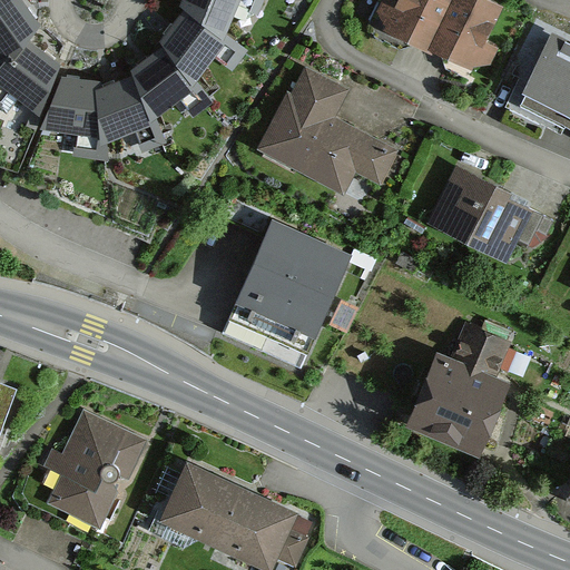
[(0,0),(0,66),(5,71),(28,43),(39,31),(15,0),(0,0)]
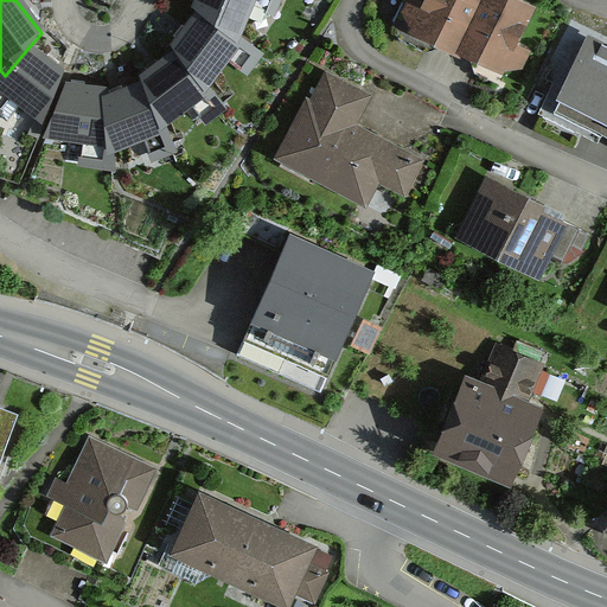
[(198,0),(193,13),(199,17),(240,44),(254,6),(273,14),(279,0),(198,0)]
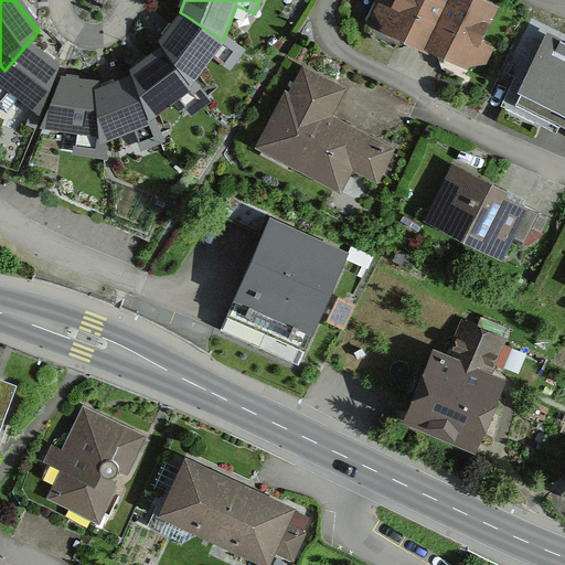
[(425,50),(448,0),(398,0),(385,30),(425,50)]
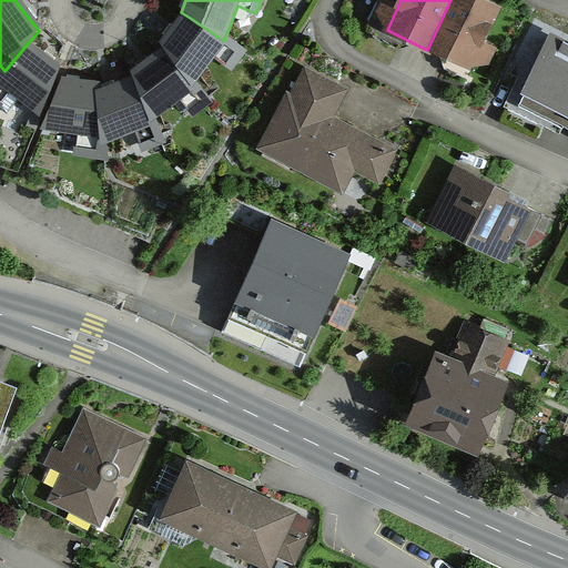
[(468,69),(495,14),(465,0),(450,0),(427,50),(468,69)]
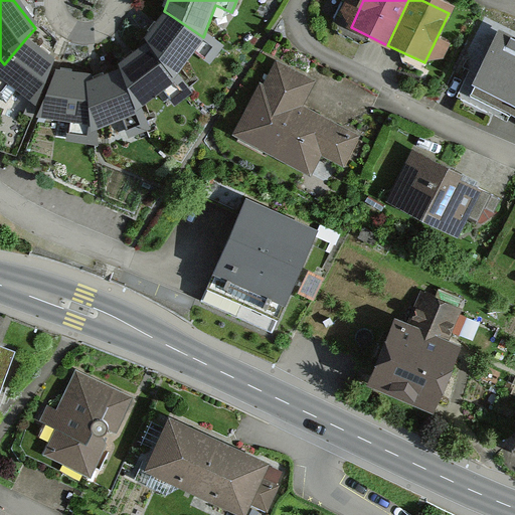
[(203,37),(169,14),(146,43),(150,47),(175,76),(195,52),(209,62),(218,47),(203,37)]
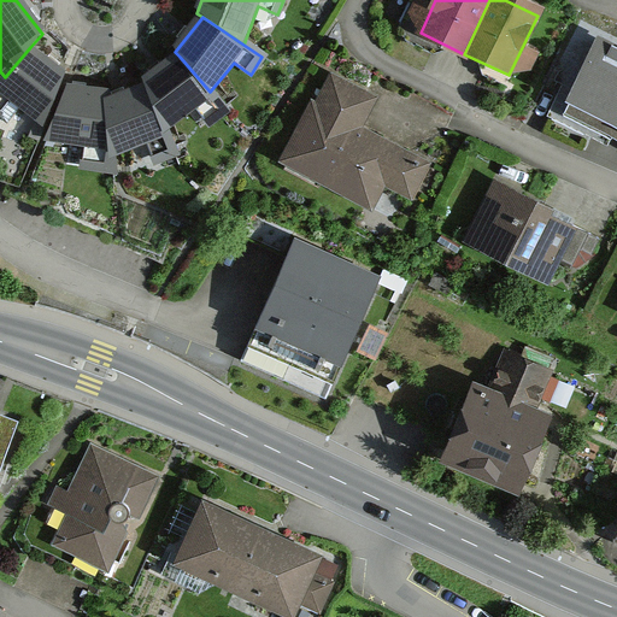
[(30,47),(5,77),(0,82),(0,183),(19,193),(50,133),(66,86),(70,77),(30,47)]
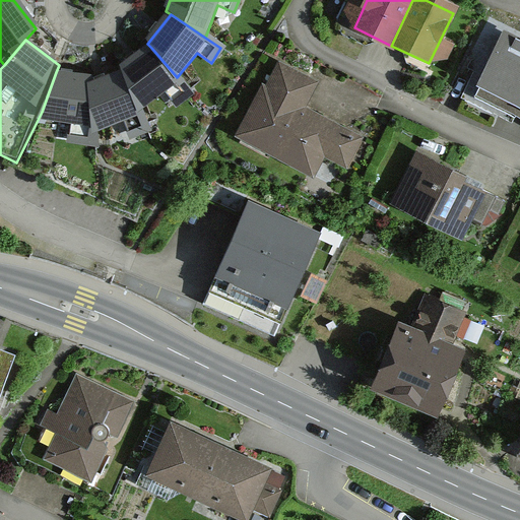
[(519,113),(519,110),(519,47),(504,40),(478,94),(519,113)]
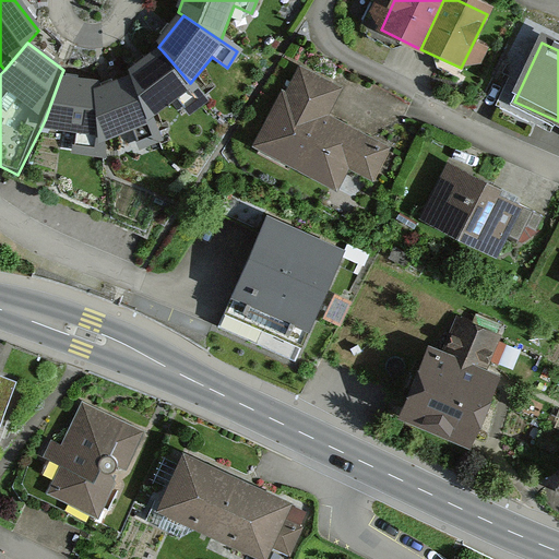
[(204,98),(190,83),(163,51),(128,72),(130,78),(149,122),(179,99),(189,114),(204,98)]
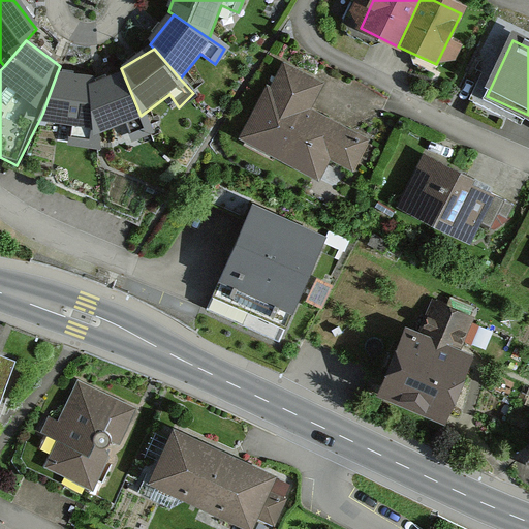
[(335,87),(290,64),(253,136),(334,177),(342,161),(361,169),(376,139),(322,113),(335,87)]
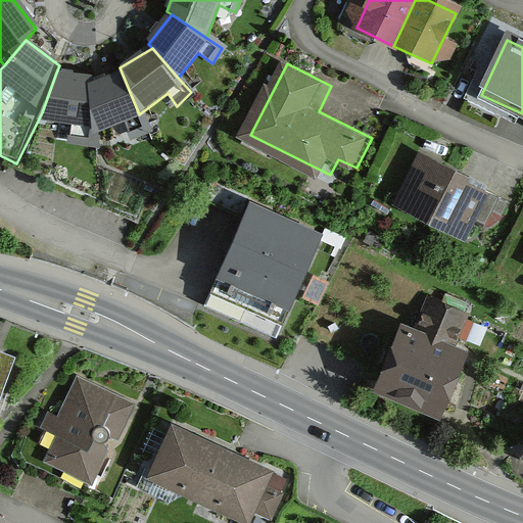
[(92,133),(90,86),(89,79),(56,73),(42,112),(37,125),(69,131),(66,145),(95,149),(92,133)]
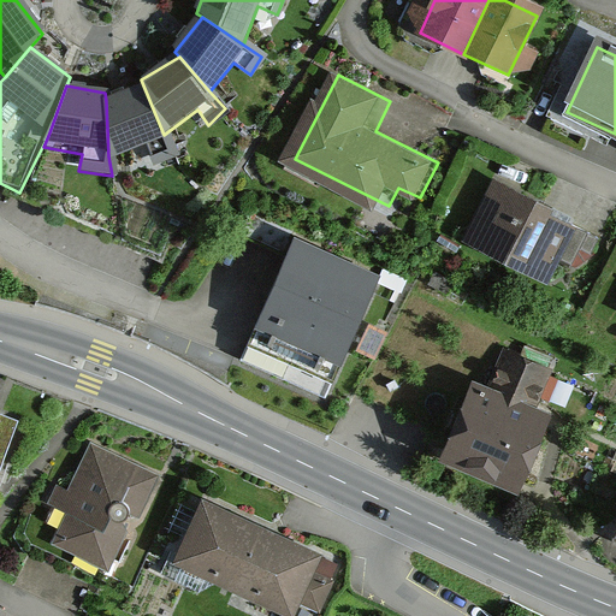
[(171,154),(164,135),(143,86),(106,101),(108,157),(143,144),(152,164),(171,154)]
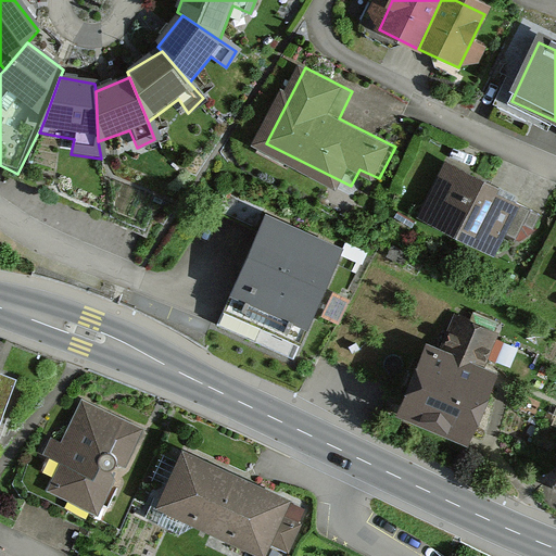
[(523,204),(445,164),(416,220),(494,261),(523,204)]
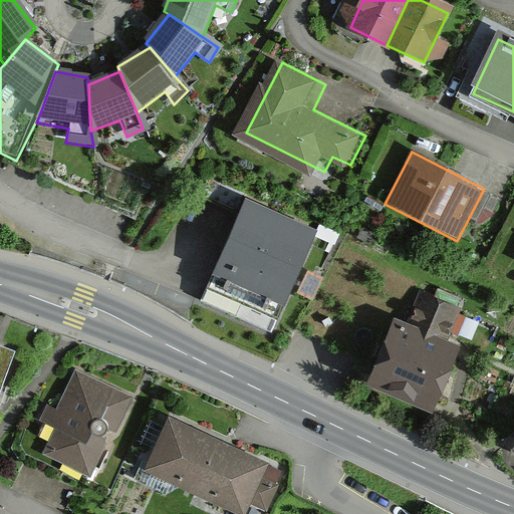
[(324,231),(249,202),(212,296),(287,326),(324,231)]
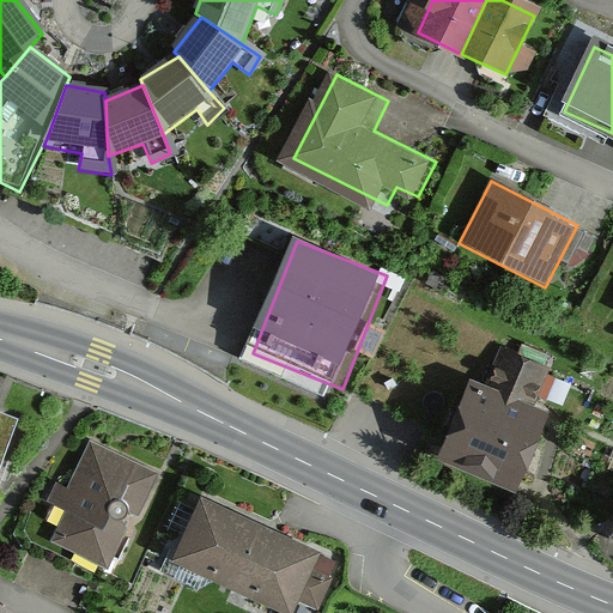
[(485,390),(477,387),(453,455),(533,485),(560,408),(536,399),(550,363),(501,345),(485,390)]
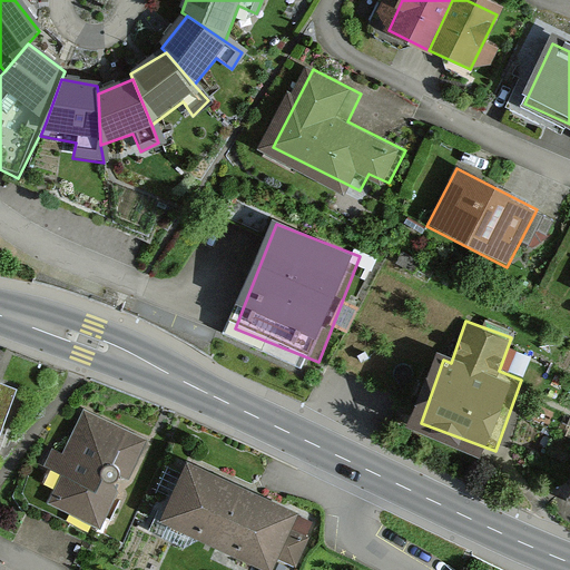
[(0,435),(16,393),(0,386),(0,435)]
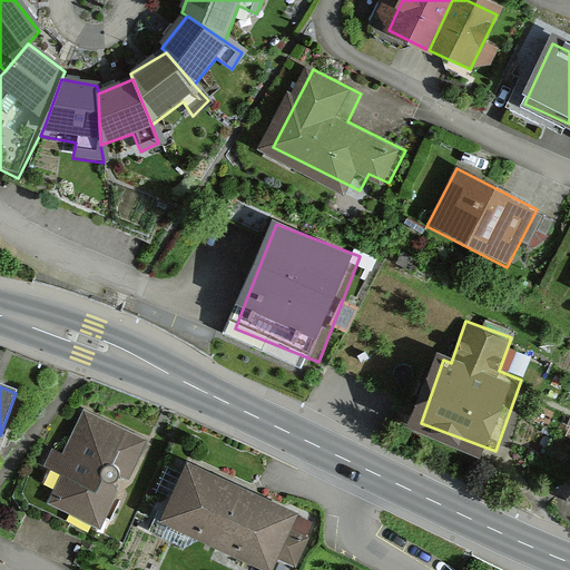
[(141,438),(86,411),(60,465),(68,468),(53,498),(98,519),(121,469),(126,471),(141,438)]
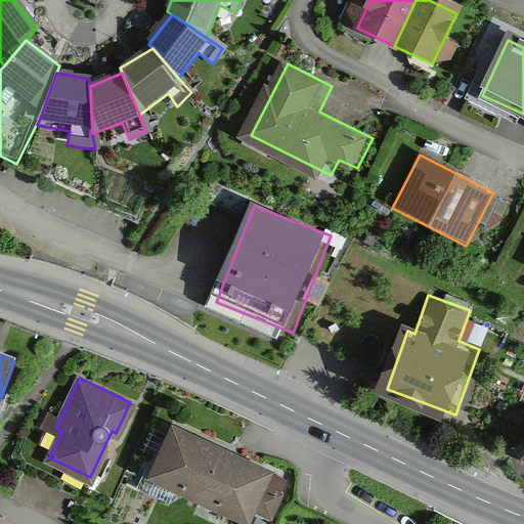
[(201,489),(221,445),(173,424),(154,469),(201,489)]
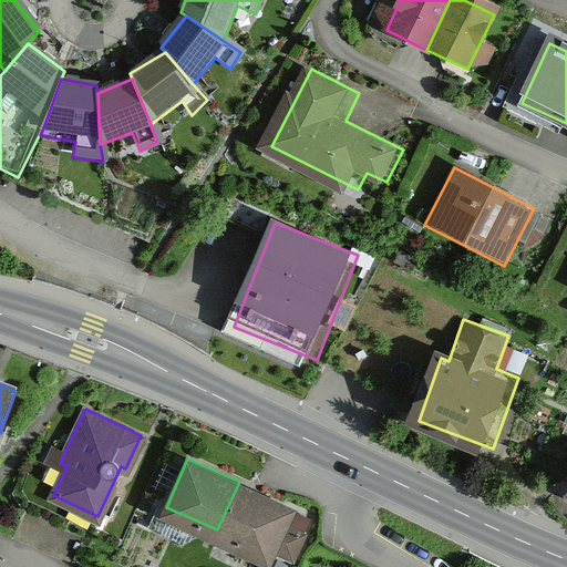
[(284,519),(291,504),(239,482),(217,529),(269,553),(274,544),(295,553),(305,529),(284,519)]
